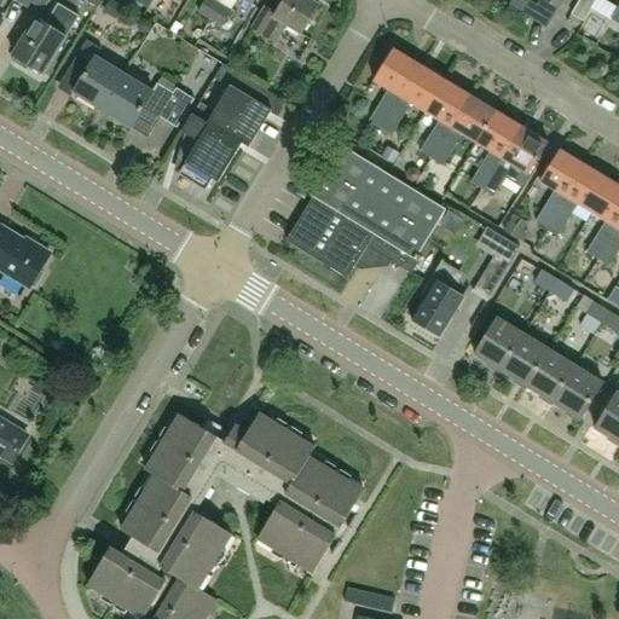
[(29,0),(25,7),(39,15),(40,16),(41,13),(48,0),(29,0)]
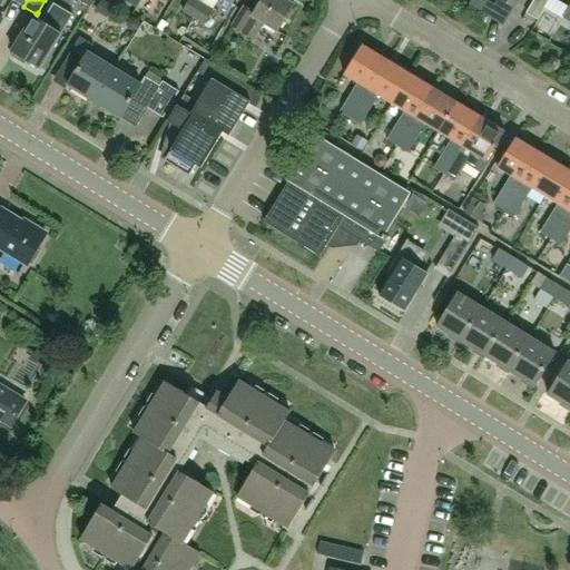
[(194,17),(202,3),(195,0),(188,0),(183,10),(194,17)]
